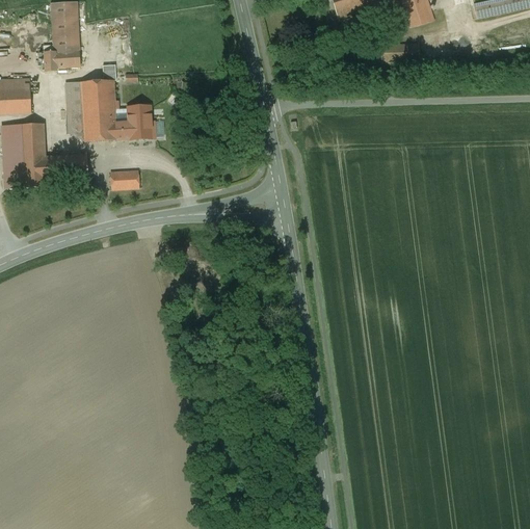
[(78,0),(52,2),(54,44),(45,44),(45,51),(81,49),(78,0)]
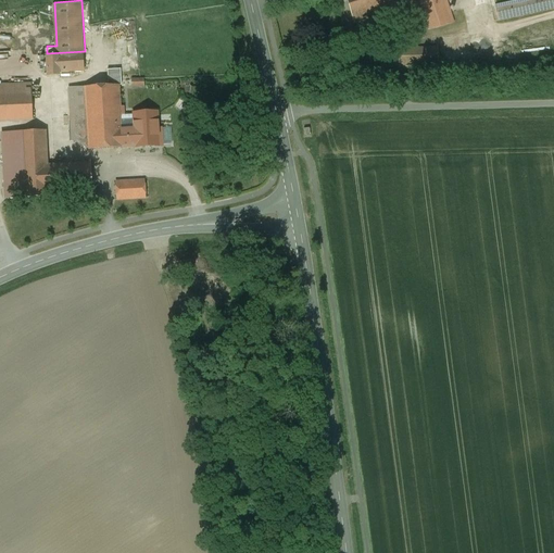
[(349,0),(355,17),(408,0),(349,0)]
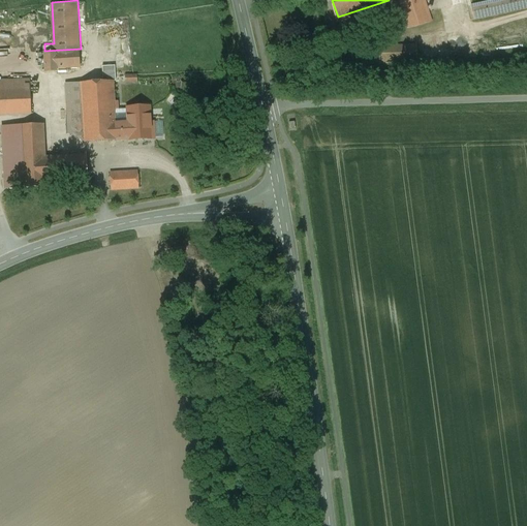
[(399,0),(407,26),(431,19),(425,0),(399,0)]
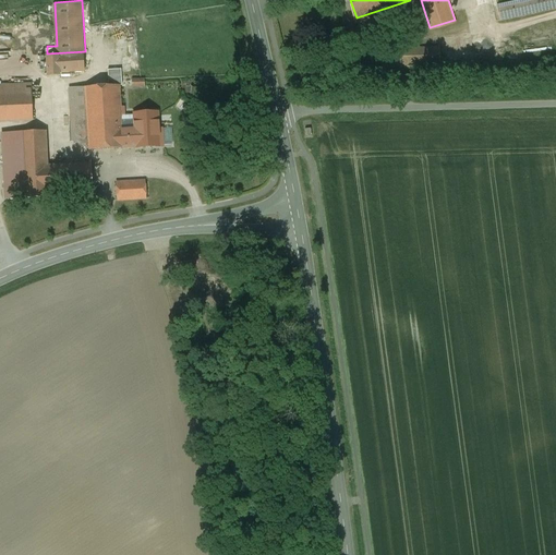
[(514,0),(499,3),(503,17),(555,4),(555,0),(514,0)]
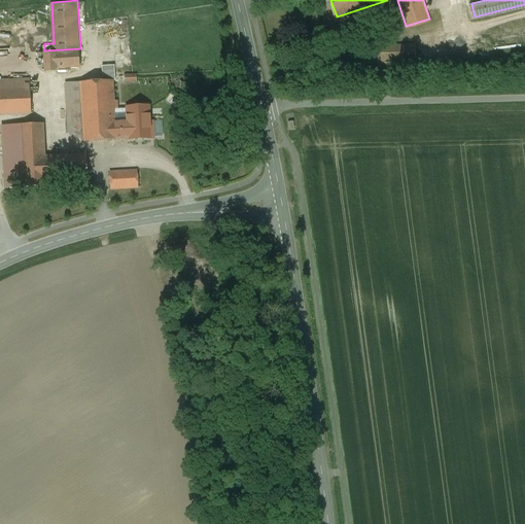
[(11,35),(0,35),(0,45),(12,45),(11,35)]
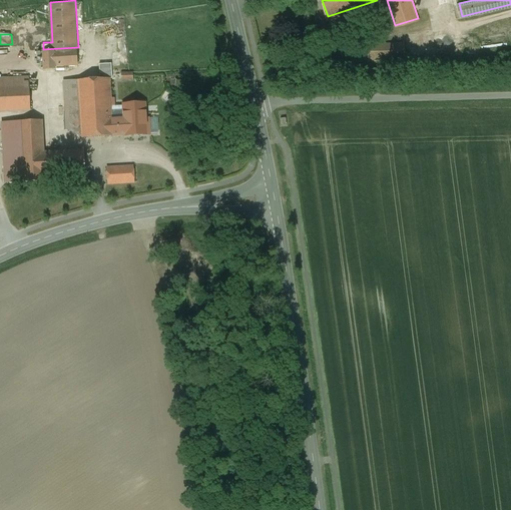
[(348,60),(348,43),(339,43),(340,60),(348,60)]
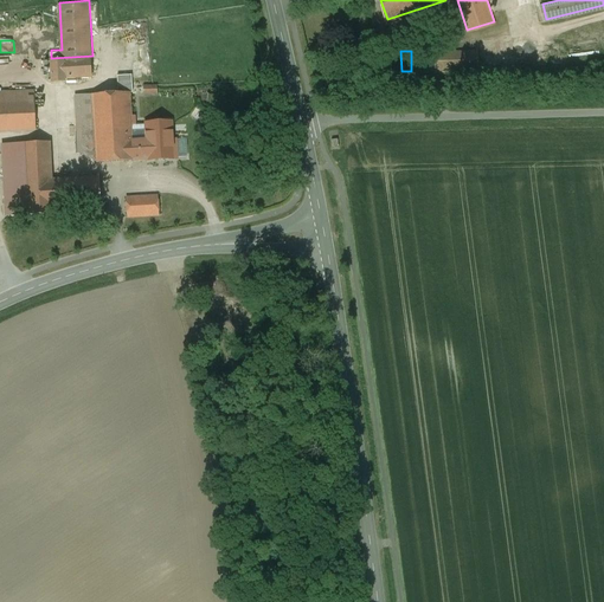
[(92,56),(51,58),(52,76),(53,76),(53,79),(66,78),(66,76),(94,75),(92,56)]
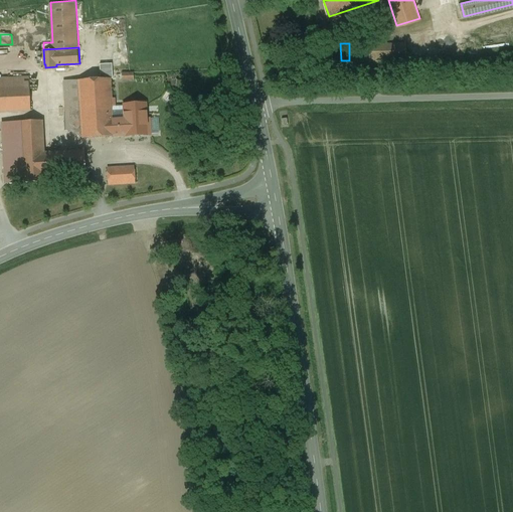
[(127,77),(138,78),(139,71),(127,69),(127,77)]
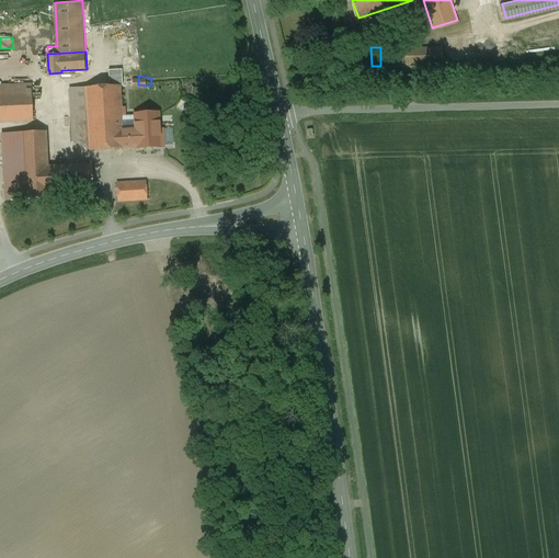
[(33,82),(0,83),(0,118),(34,117),(33,82)]
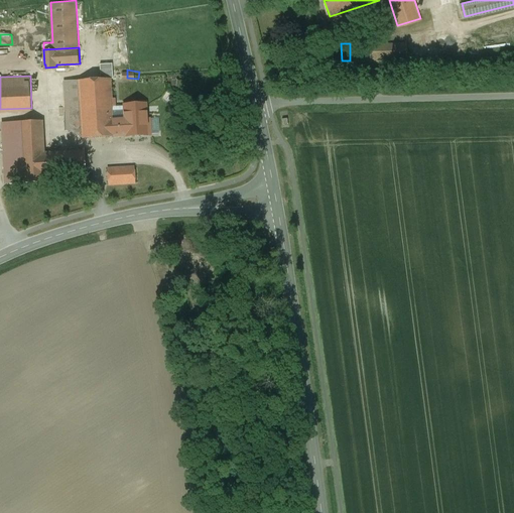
[(111,78),(67,80),(70,128),(86,136),(115,134),(113,118),(111,78)]
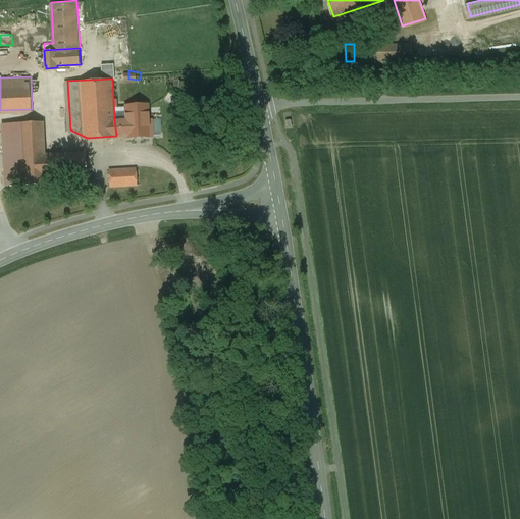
[(149,101),(126,102),(127,118),(114,119),(116,136),(130,135),(151,134),(149,101)]
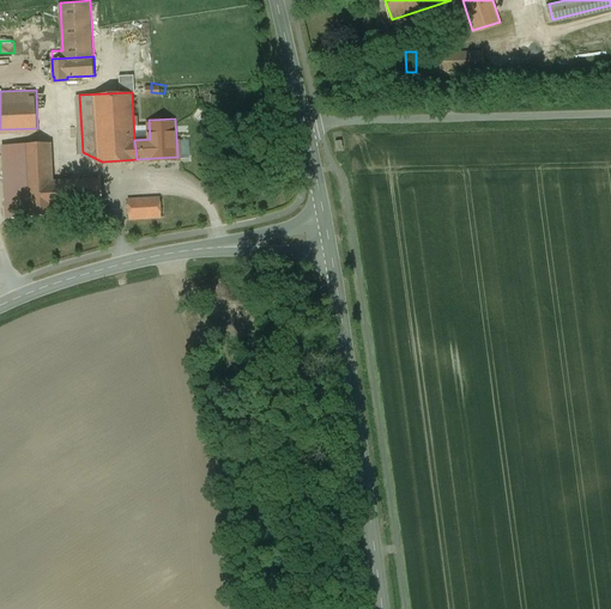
[(101,171),(54,175),(53,141),(24,142),(29,215),(56,213),(56,212),(103,209),(101,171)]
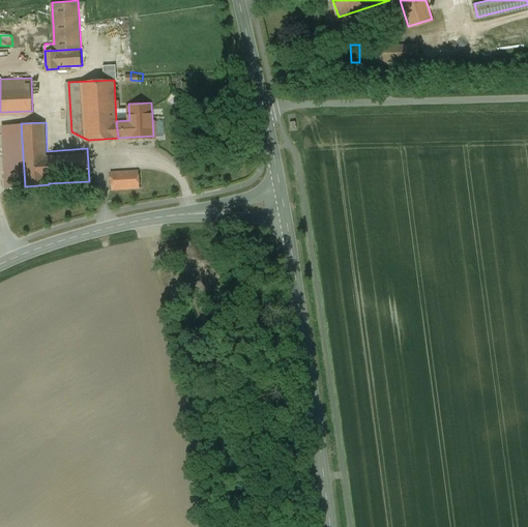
[(21,123),(3,124),(7,187),(25,186),(21,123)]
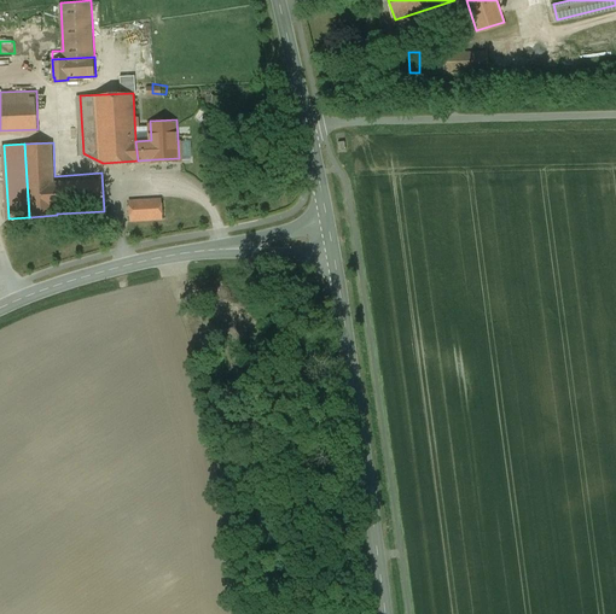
[(155,198),(131,199),(132,218),(156,217),(155,198)]
